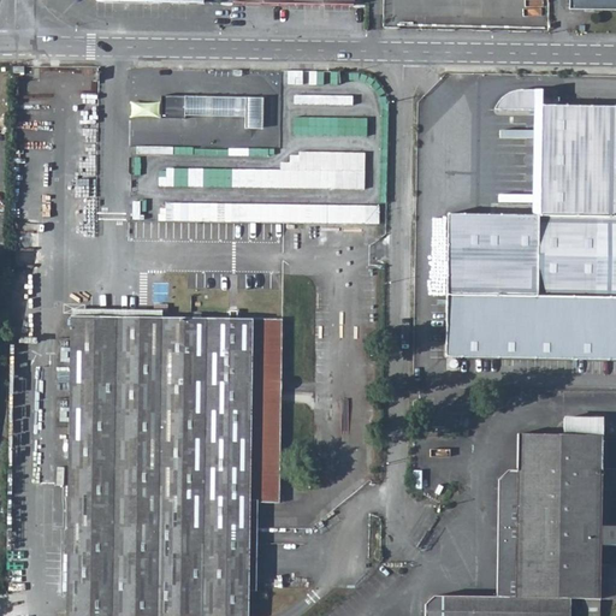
[(615,0),(568,0),(569,9),(615,10),(615,0)]
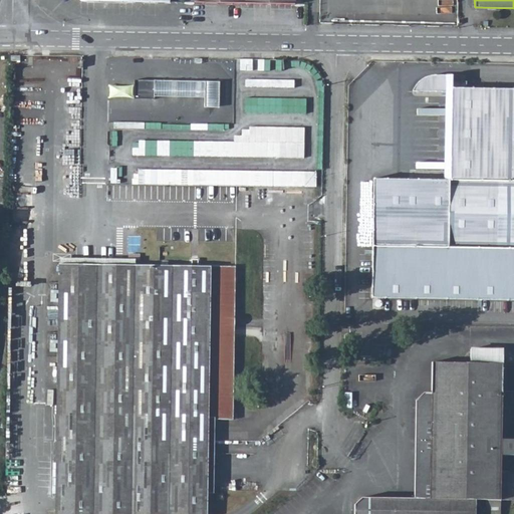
[(176,71),(176,78),(210,80),(210,73),(176,71)]
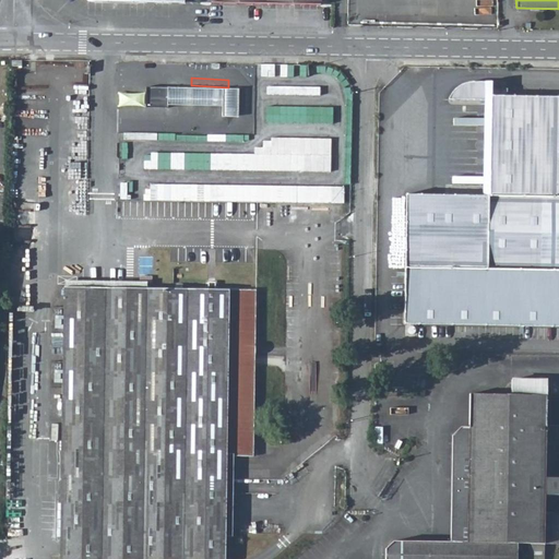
[(558,96),(508,96),(508,88),(486,88),(486,82),(466,82),(459,85),(453,92),(450,99),(492,99),(491,195),(407,194),(405,325),(558,328),(558,96)]
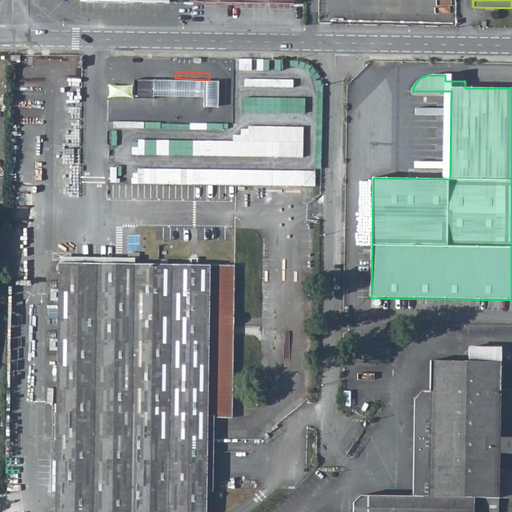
[(246,78),(245,85),(294,87),(294,79),(246,78)]
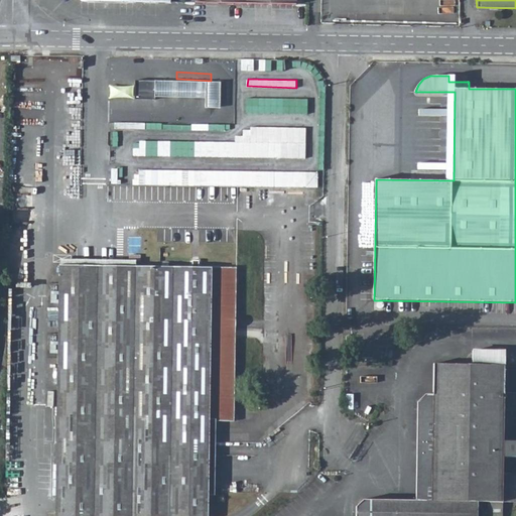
[(153,81),(133,81),(132,86),(132,100),(153,100),(153,97),(153,81)]
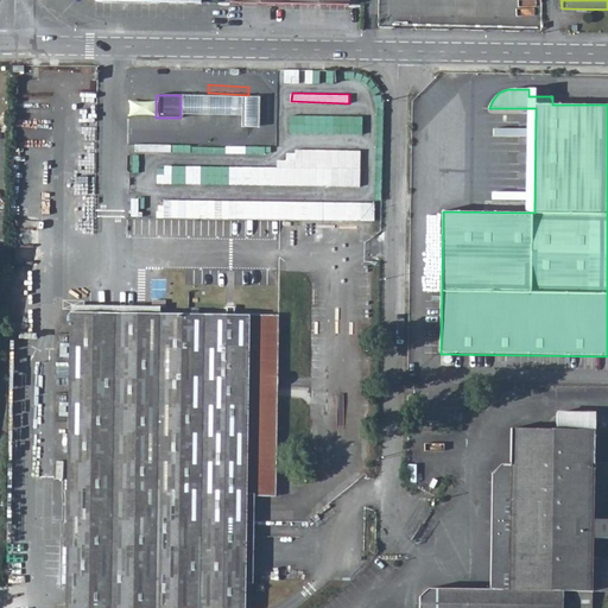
[(257,127),(257,96),(181,95),(181,114),(240,115),(239,127),(257,127)]
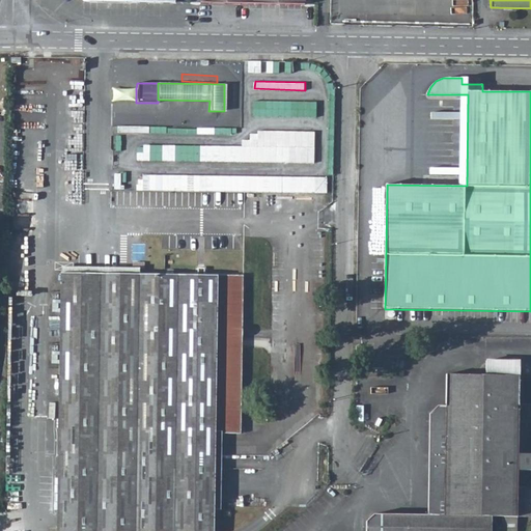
[(110,103),(136,103),(136,88),(110,88),(110,103)]
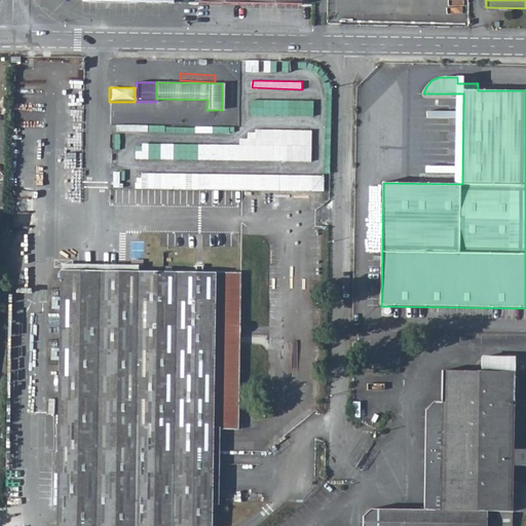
[(252,114),(314,116),(314,101),(252,99),(252,114)]
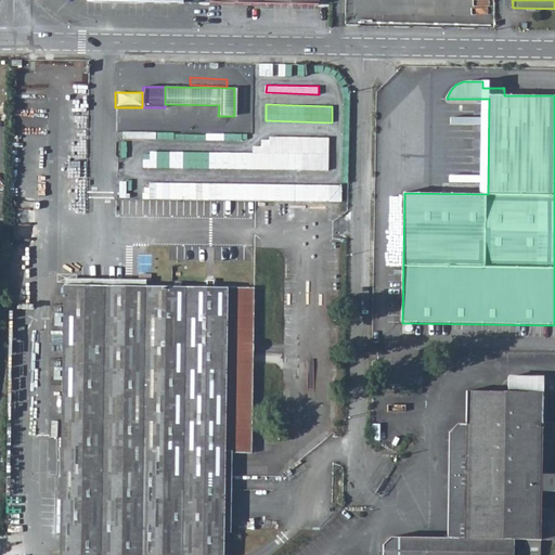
[(254,144),(254,153),(144,150),(144,167),(330,170),(330,137),(262,136),(261,145),(254,144)]
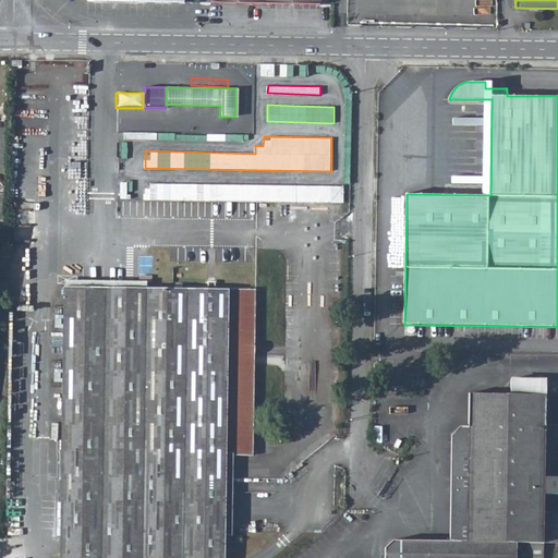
[(344,186),(152,181),(150,198),(344,204),(344,186)]
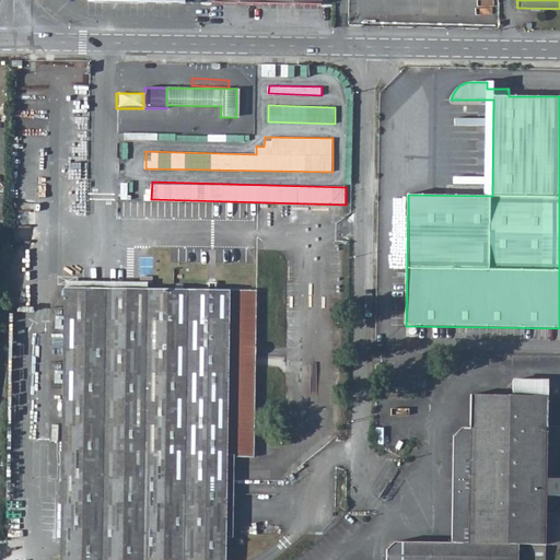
[(257,291),(62,288),(57,559),(223,559),(226,458),(254,458),(257,291)]
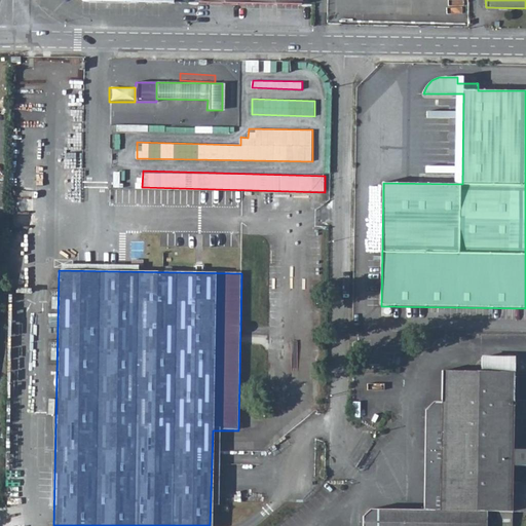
[(481,372),(514,373),(515,359),(481,358),(481,372)]
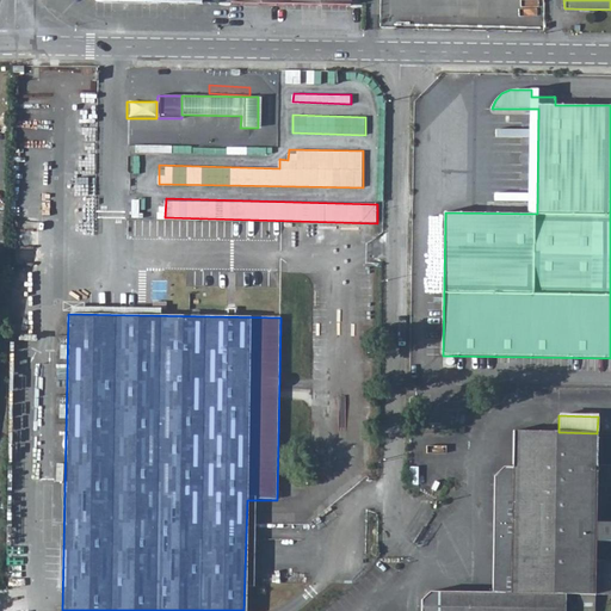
[(512,468),(510,594),(489,594),(429,593),(420,602),(419,610),(563,610),(565,594),(576,594),(576,604),(571,604),(569,610),(593,610),(594,596),(610,596),(610,565),(609,566),(610,561),(594,561),(596,542),(610,541),(610,524),(596,524),(597,433),(559,432),(513,431),(512,468)]
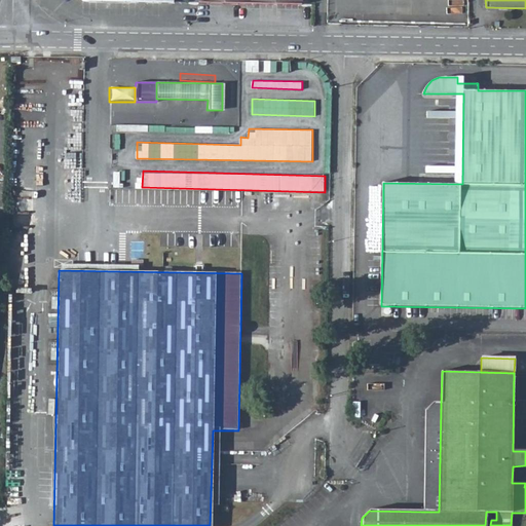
[(403,390),(407,376),(399,374),(398,377),(393,388),(403,390)]
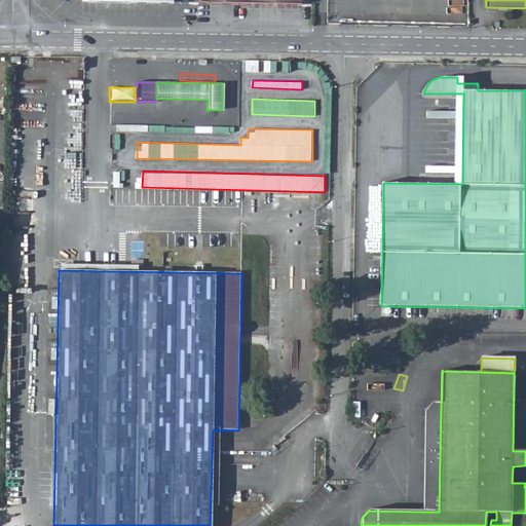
[(421,512),(439,512),(441,403),(433,403),(423,412),(421,512)]
